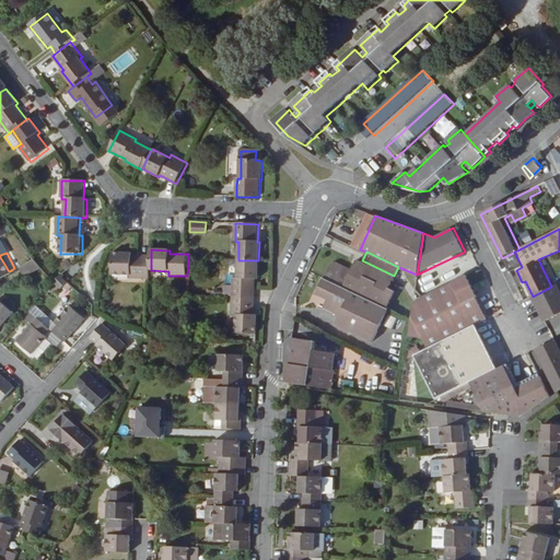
[(132,279),(150,279),(151,270),(151,257),(132,256),(132,254),(114,254),(113,276),(132,277),(132,279)]
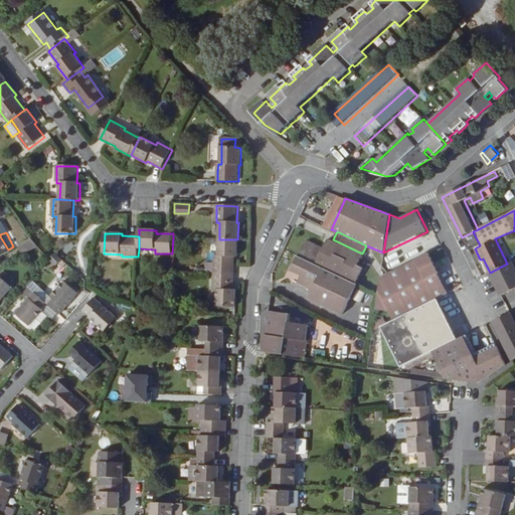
[(0,255),(9,250),(8,249),(0,236),(0,255)]
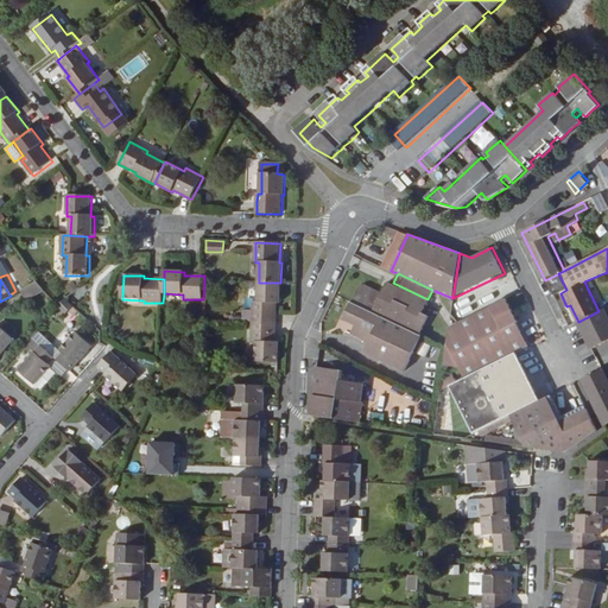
[(361,282),(350,302),(420,333),(429,314),(423,310),(428,299),(393,283),(388,280),(381,292),(361,282)]
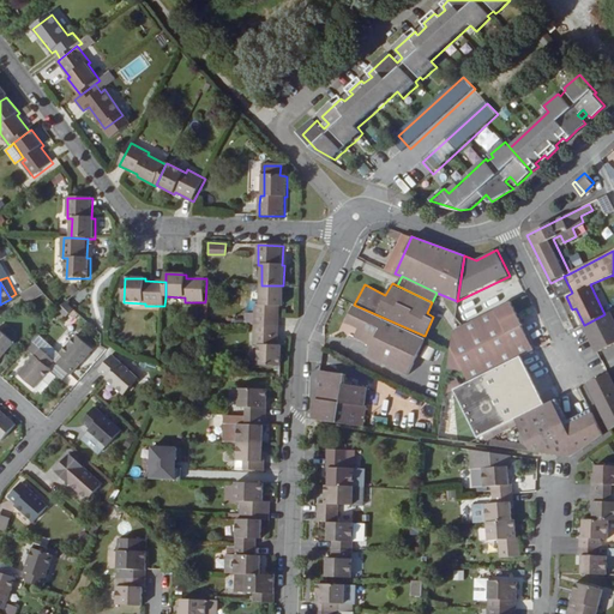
[(283,306),(283,286),(262,286),(260,305),(257,305),(257,314),(247,314),(247,321),(247,325),(256,325),(281,326),(281,306),(283,306)]
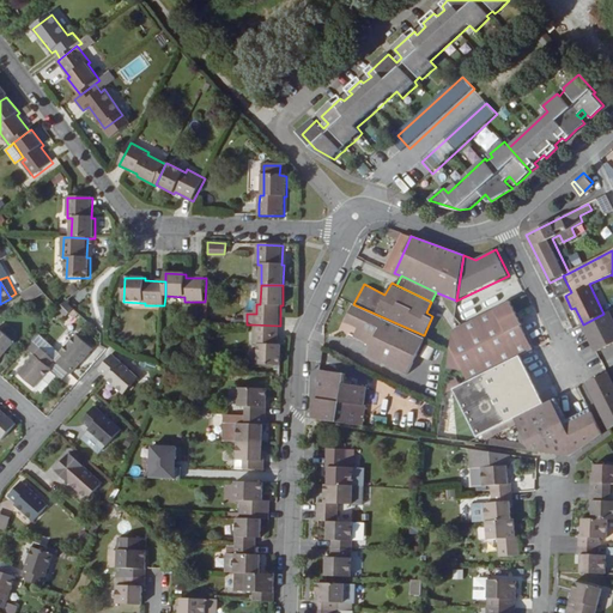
[(31,286),(17,295),(23,305),(37,297),(31,286)]
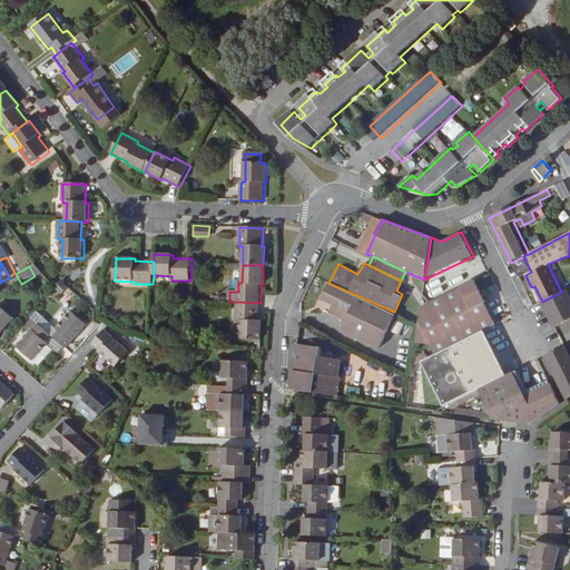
[(435,354),(483,331),(494,325),(484,303),(485,302),(474,281),(421,307),(419,324),(415,341),(429,343),(435,354)]
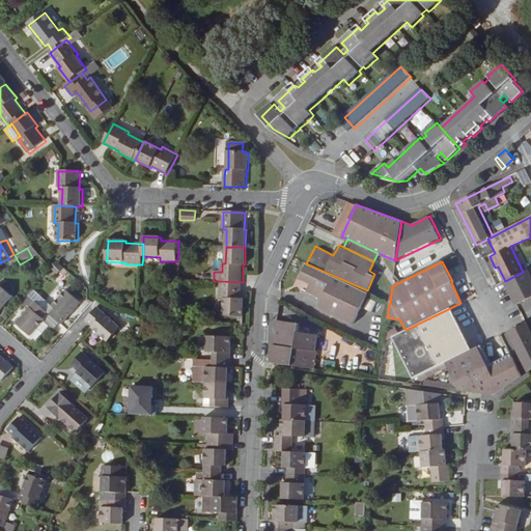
[(367,290),(306,263),(299,278),(315,286),(312,292),(325,300),(320,307),(355,324),(368,292),(367,290)]
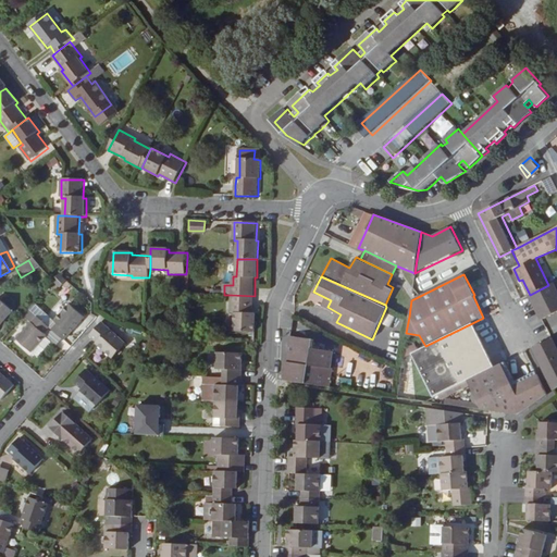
[(54,280),(51,284),(59,292),(62,286),(54,280)]
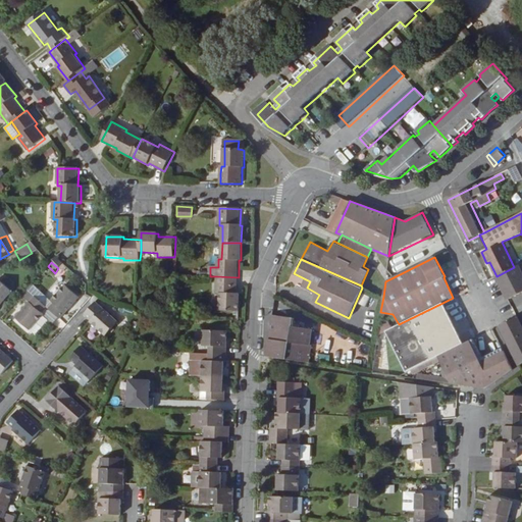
[(497,276),(508,300),(521,292),(521,274),(517,265),(514,267),(497,276)]
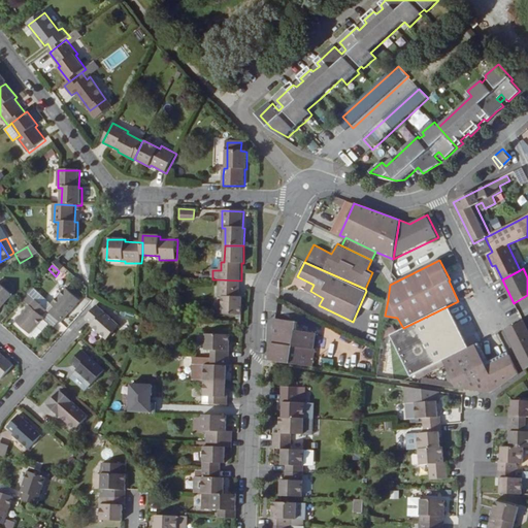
[(240,298),(241,281),(220,279),(220,297),(224,297),(223,315),(241,315),(242,298),(240,298)]
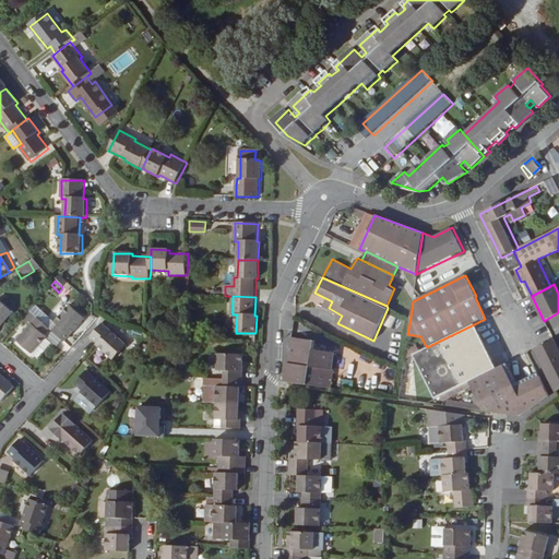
[(0,326),(13,312),(0,299),(0,326)]
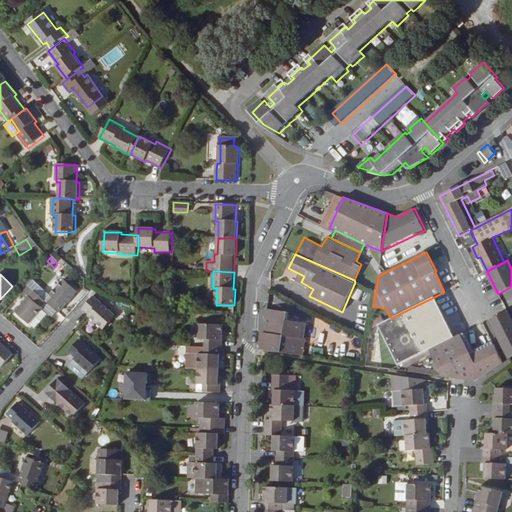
[(47,303),(58,313),(77,292),(64,280),(50,295),(52,298),(47,303)]
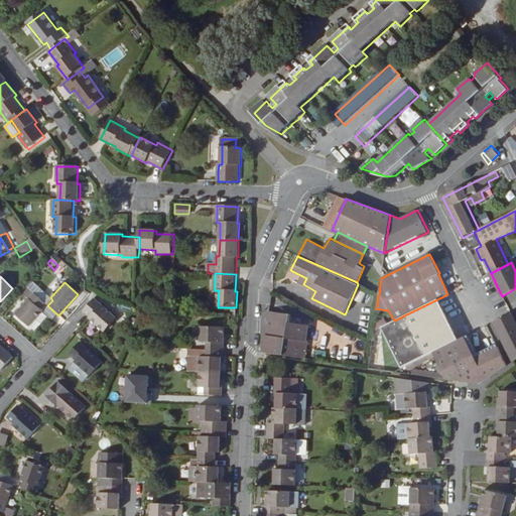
[(45,303),(34,293),(16,314),(29,327),(43,310),(40,308),(45,303)]
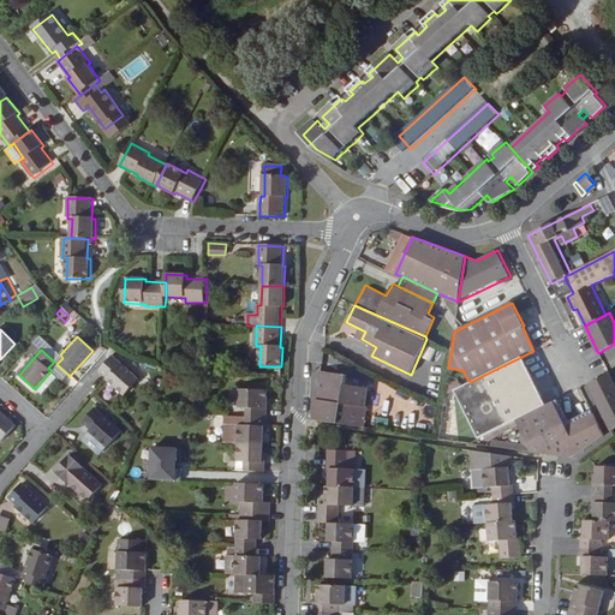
[(138,380),(112,357),(100,371),(106,378),(105,380),(124,398),(138,380)]
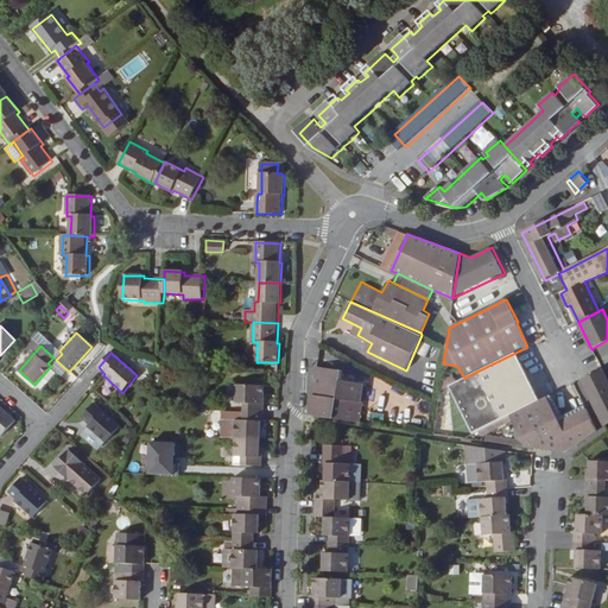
[(472,436),(513,415),(539,401),(515,353),(464,378),(448,386),(472,436)]
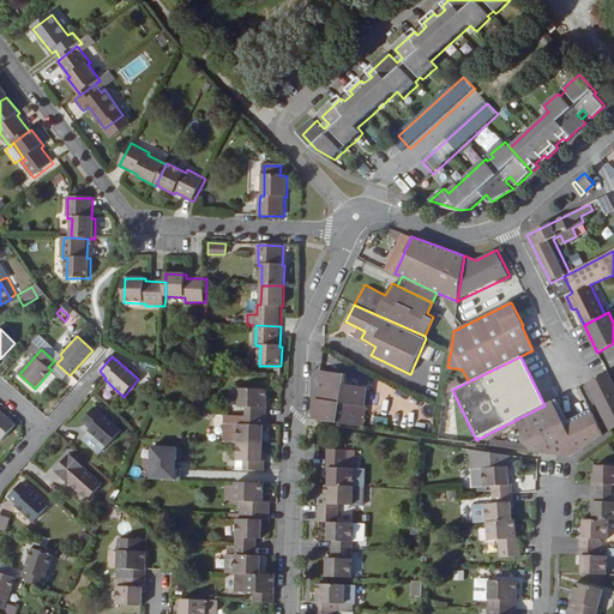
[(324,371),(317,420),(363,427),(366,409),(363,408),(366,389),(349,385),(350,374),(324,371)]
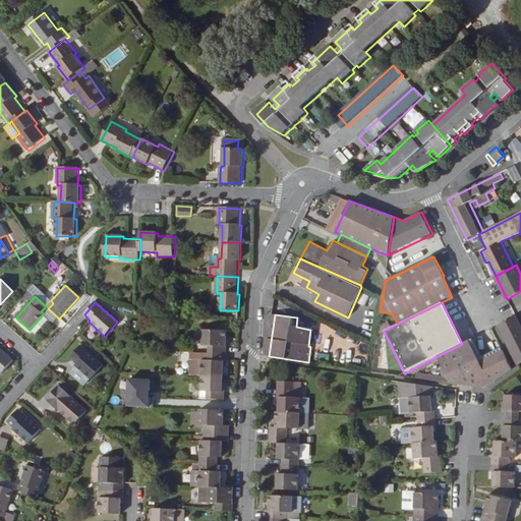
[(519,365),(520,363),(520,327),(516,317),(499,326),(519,365)]
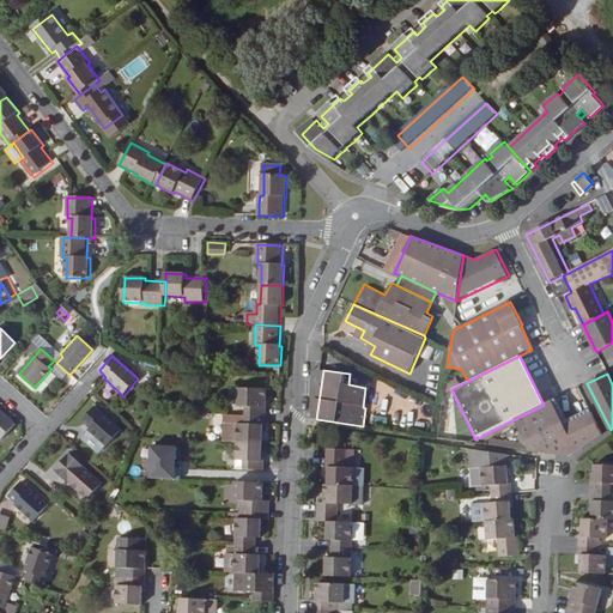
[(247,406),(247,413),(266,414),(268,388),(240,387),(238,405),(247,406)]
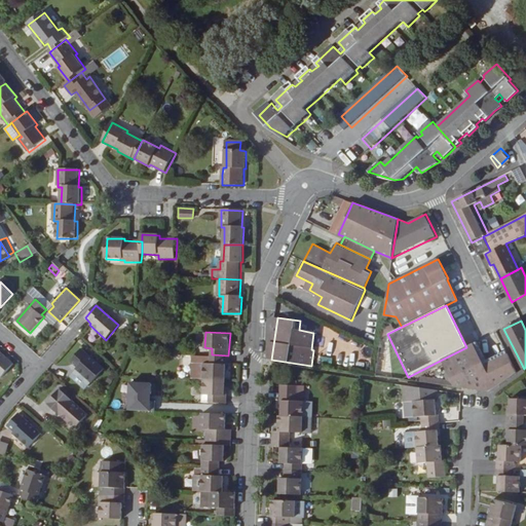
[(488,364),(508,354),(505,351),(487,360),(477,341),(474,343),(483,363),(488,364)]
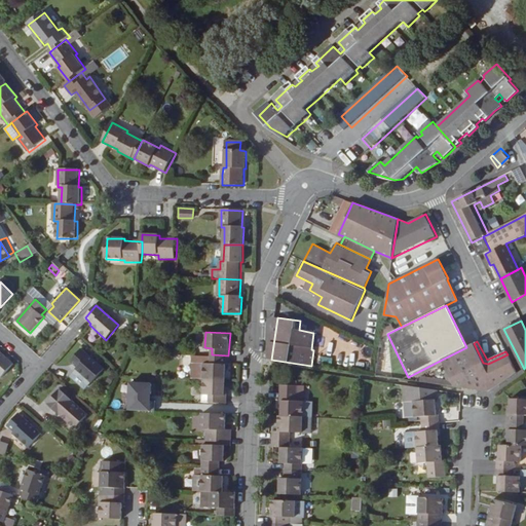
[(489,392),(517,373),(508,354),(488,364),(483,363),(474,343),(466,347),(444,359),(452,374),(459,387),(489,392)]
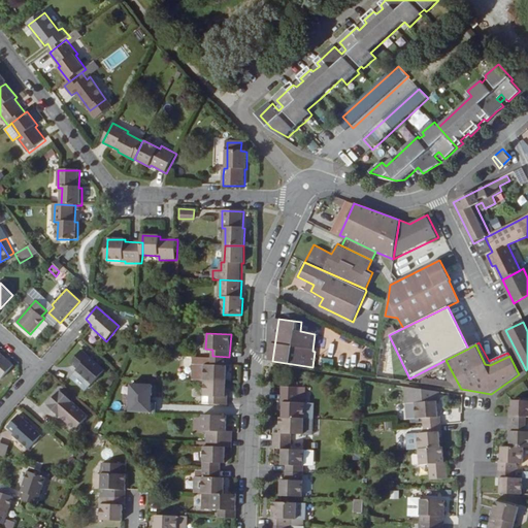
[(104,370),(81,351),(70,363),(76,368),(75,370),(91,385),(104,370)]
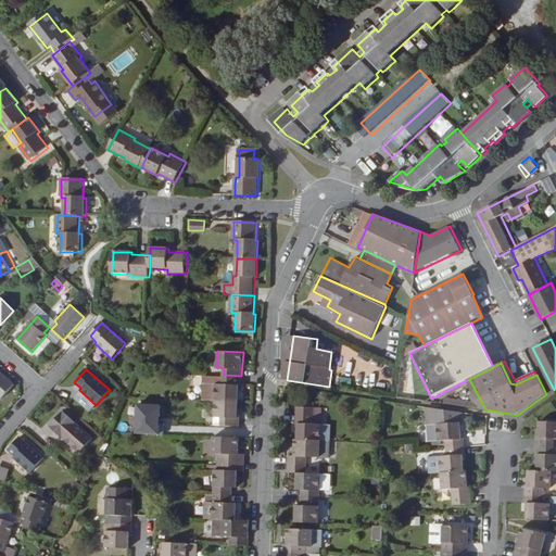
[(14,384),(0,371),(0,397),(1,400),(14,384)]
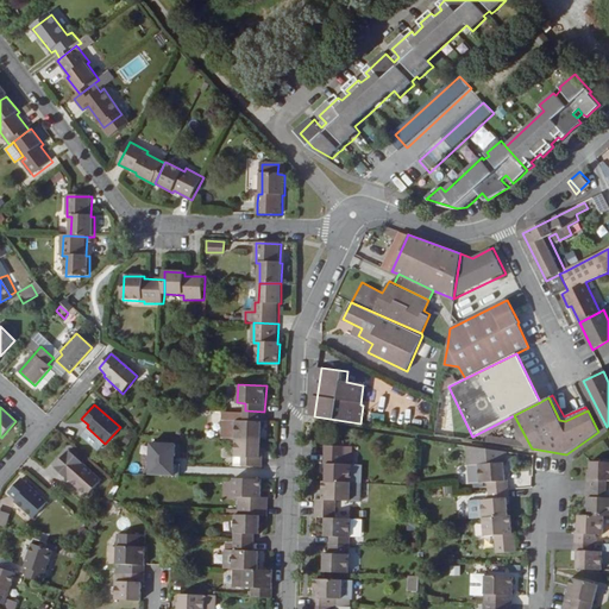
[(264,412),(245,410),(244,421),(237,420),(236,438),(261,439),(262,422),(264,422),(264,412)]
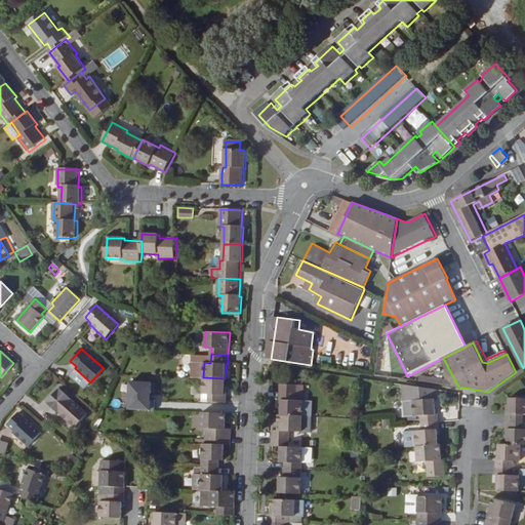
[(445,362),(443,358),(414,372),(416,376),(445,362)]
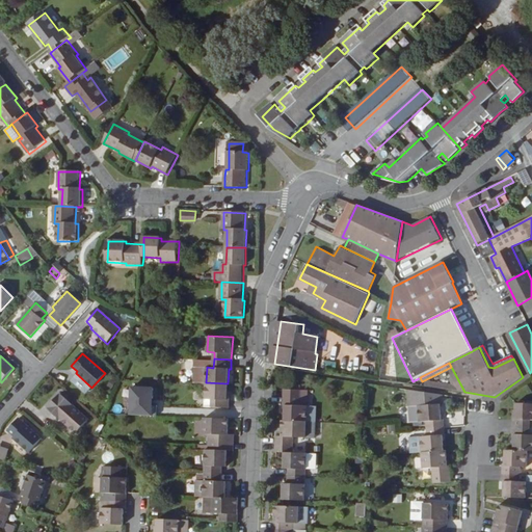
[(206,382),(207,367),(195,367),(194,382),(206,382)]
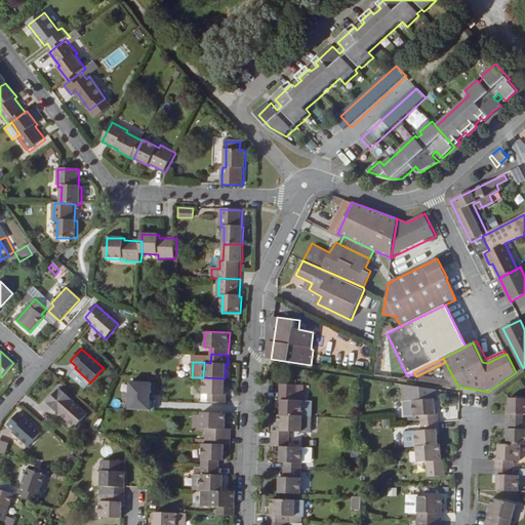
[(458,387),(451,373),(447,375),(450,380),(423,376),(422,381),(458,387)]
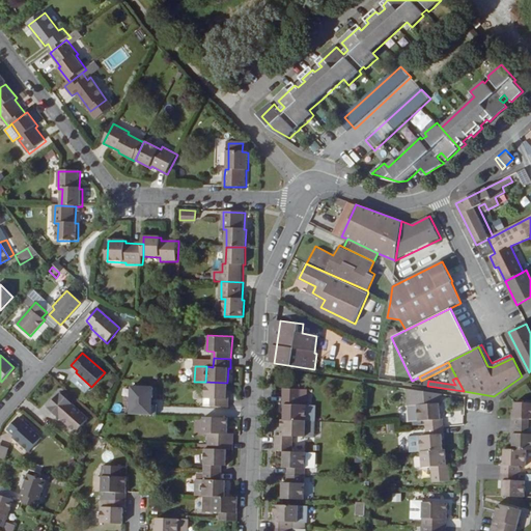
[(113,391),(116,383),(111,381),(108,388),(113,391)]
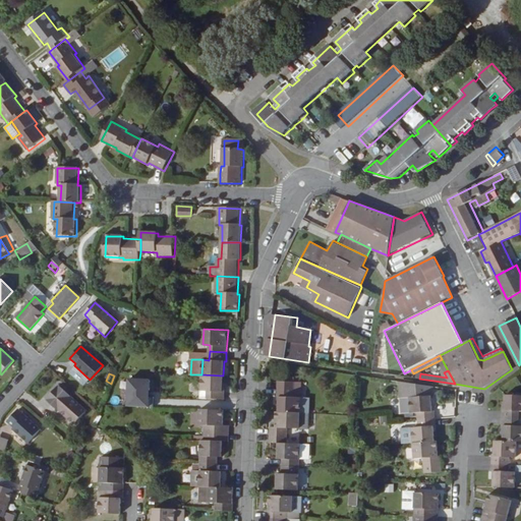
[(190,390),(201,390),(201,374),(190,374),(190,390)]
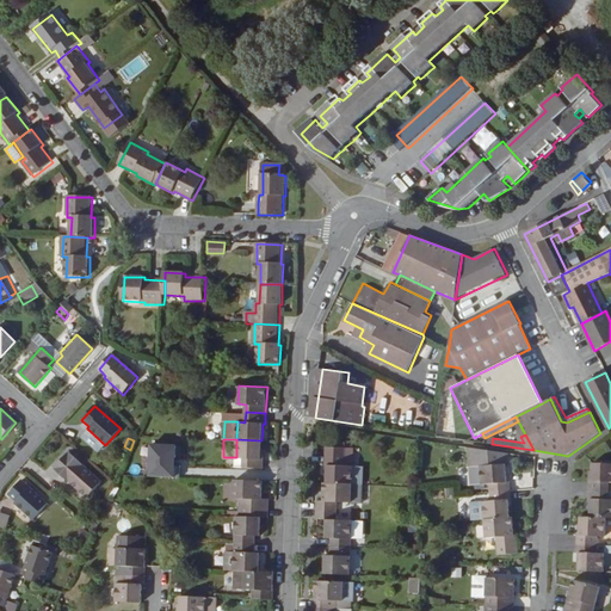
[(236,457),(244,458),(244,467),(264,468),(264,458),(261,458),(261,440),(236,439),(236,457)]
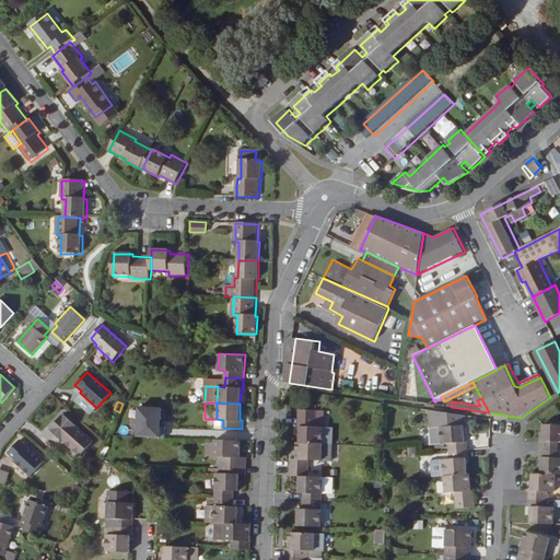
[(132,436),(161,438),(161,426),(154,426),(155,419),(156,419),(156,407),(133,407),(132,436)]
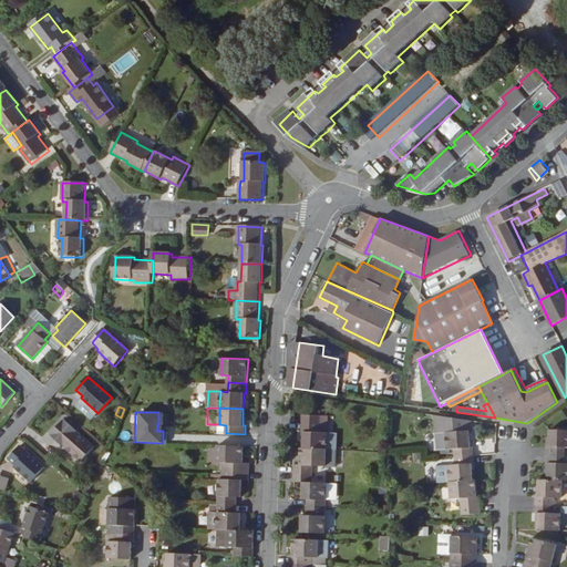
[(303,432),(303,449),(327,449),(339,450),(339,433),(328,433),(320,432),(320,415),(308,415),(302,415),(302,432),(303,432)]
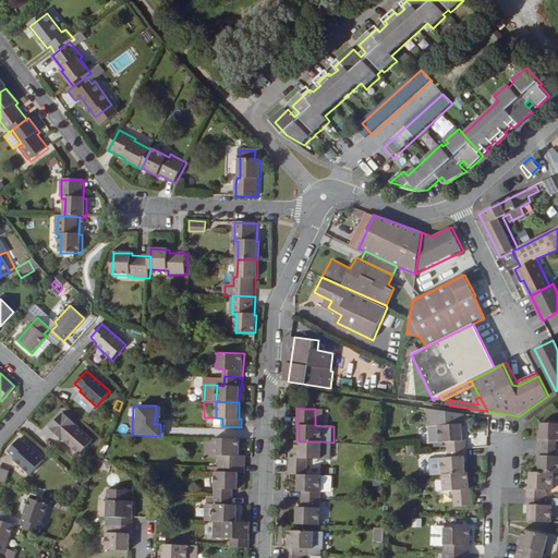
[(449,449),(468,447),(466,439),(464,439),(463,424),(466,424),(465,414),(431,409),(432,427),(433,443),(449,440),(449,449)]
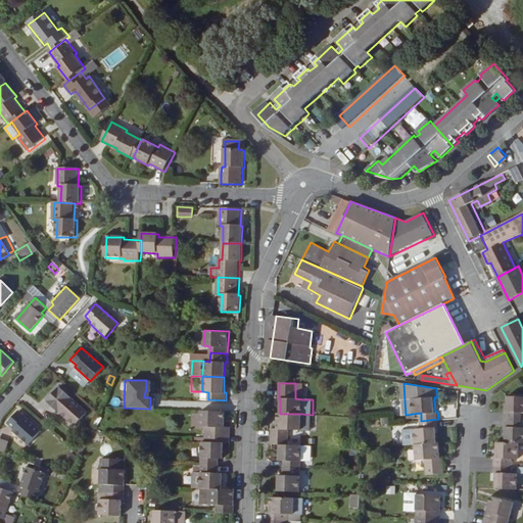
[(87,413),(64,392),(58,387),(46,401),(59,413),(53,419),(66,432),(73,426),(74,427),(87,413)]
